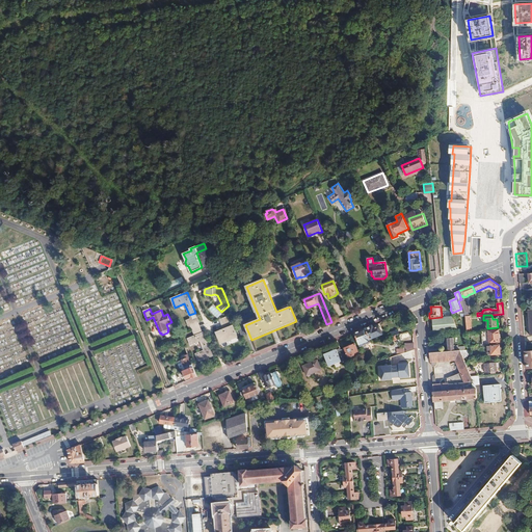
[(442,317),(432,318),(433,333),(457,330),(453,318),(452,316),(442,317)]
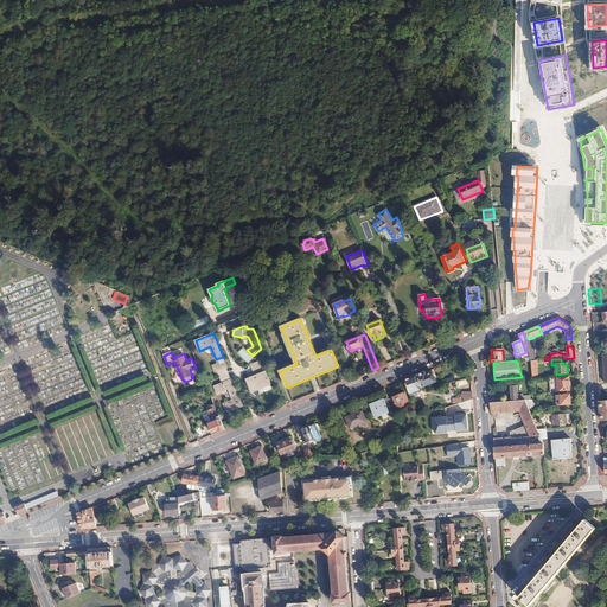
[(260,362),(251,365),(256,376),(247,379),(253,393),(272,384),(266,371),(264,372),(260,362)]
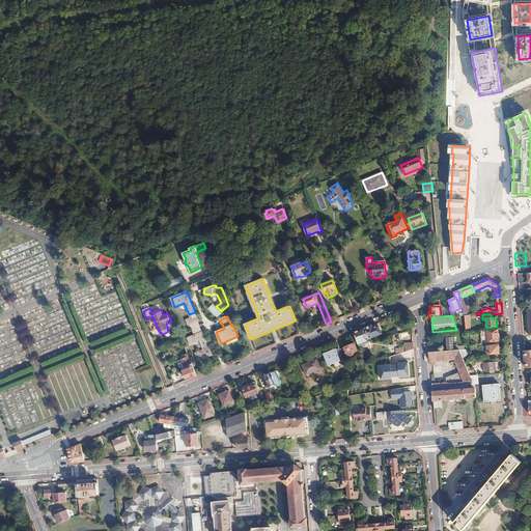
[(199,322),(197,317),(192,319),(191,318),(187,320),(189,326),(191,325),(193,329),(200,326),(198,322),(199,322)]
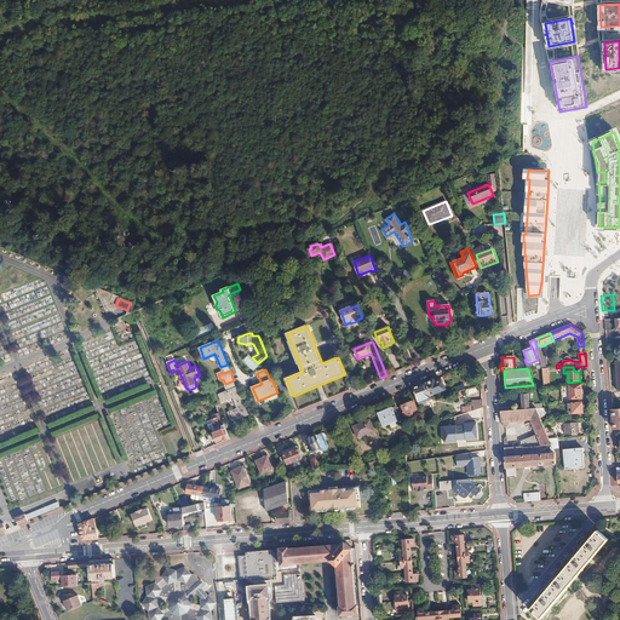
[(228,391),(219,395),(223,402),(234,397),(237,409),(229,413),(231,420),(235,419),(240,418),(241,418),(248,414),(237,388),(236,389),(234,380),(225,384),(228,391)]
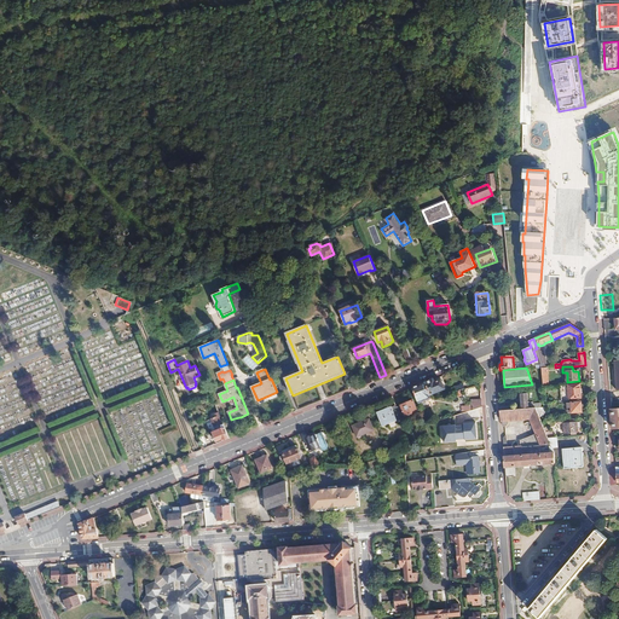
[(434,380),(427,382),(431,393),(444,388),(441,380),(434,382),(434,380)]
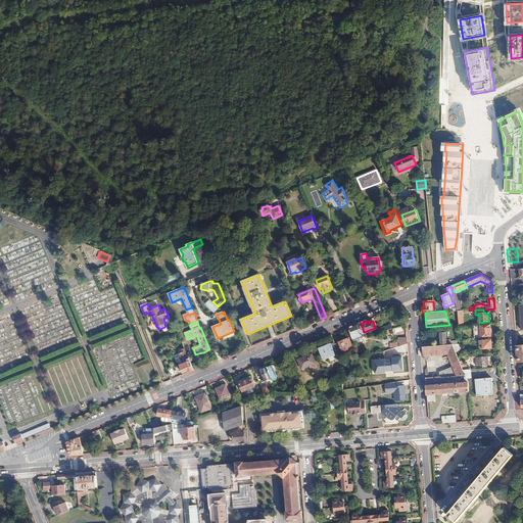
[(361,323),(349,328),(353,340),(366,335),(364,332),(361,323)]
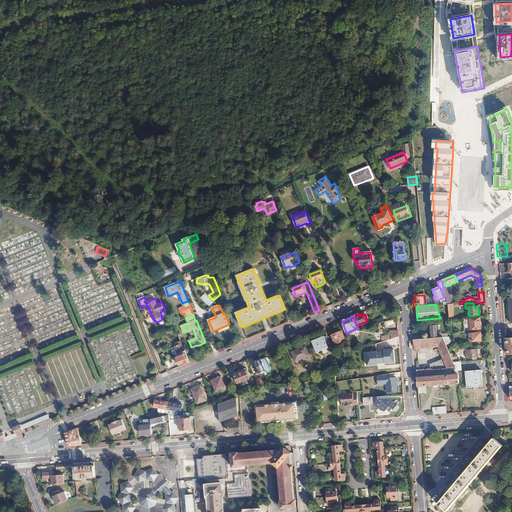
[(479,318),(470,319),(471,330),(480,329),(479,318)]
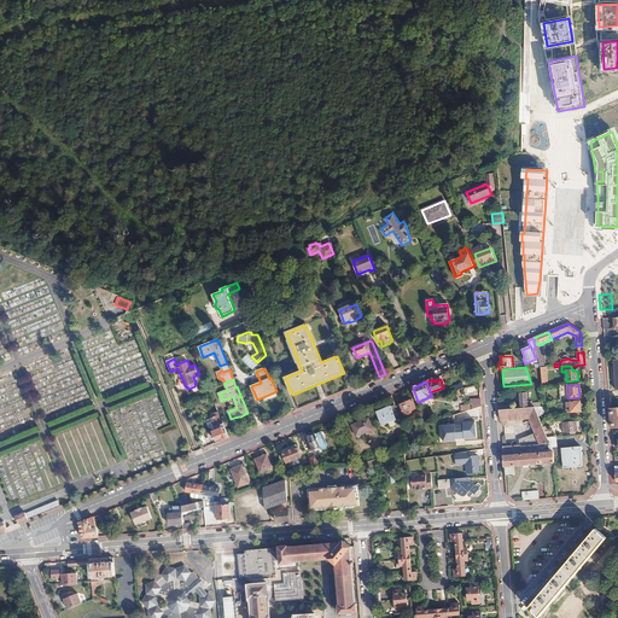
[(526,392),(519,394),(520,409),(535,408),(535,403),(528,403),(526,392)]
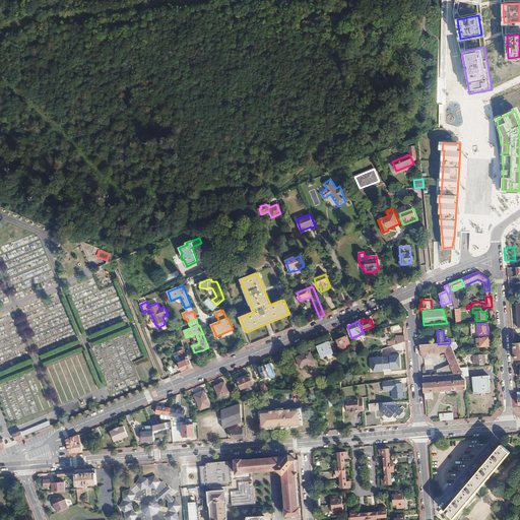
[(347,336),(337,340),(341,349),(351,345),(347,336)]
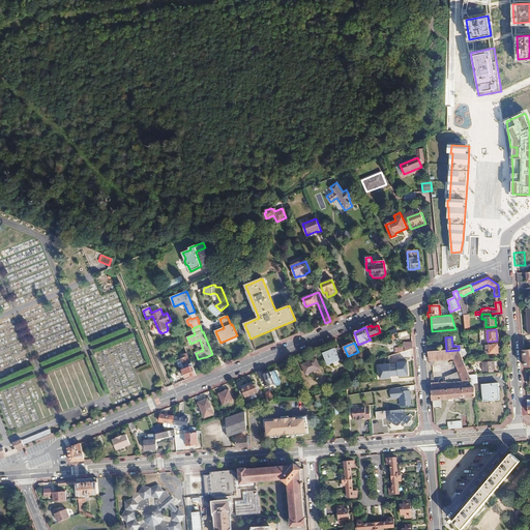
[(497,345),(490,346),(490,354),(495,354),(496,354),(497,354),(498,354),(499,354),(499,353),(500,352),(499,351),(499,350),(498,349),(497,345)]
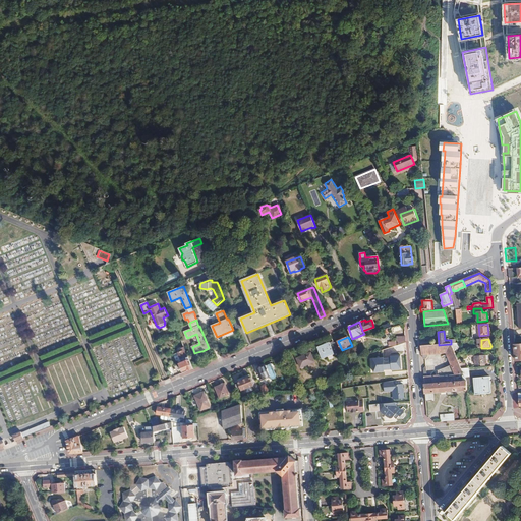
[(330,342),(317,347),(323,359),(334,354),(335,356),(339,355),(338,352),(334,343),(333,341),(330,342)]
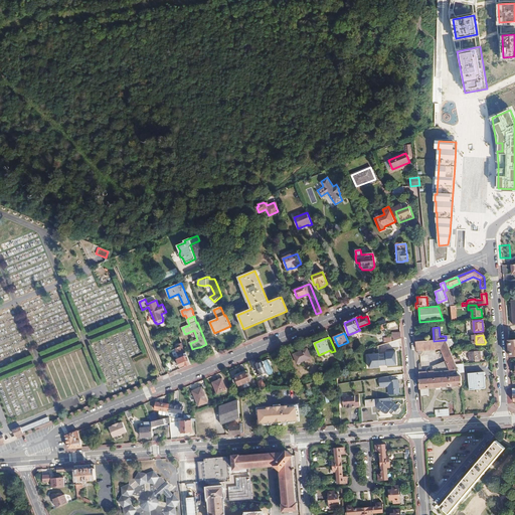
[(447,361),(433,367),(433,371),(421,372),(420,362),(418,365),(419,380),(461,377),(459,373),(456,364),(450,350),(449,347),(446,340),(434,341),(422,341),(416,342),(417,354),(420,356),(422,353),(422,350),(441,348),(447,361)]
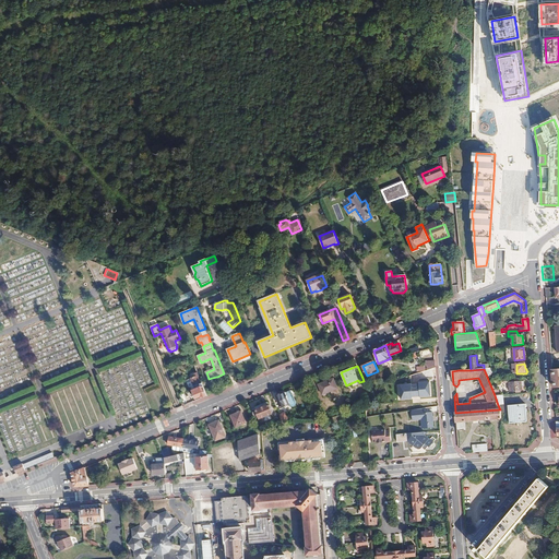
[(207,395),(199,372),(194,373),(195,377),(191,379),(195,389),(192,391),(197,401),(207,396),(207,395)]
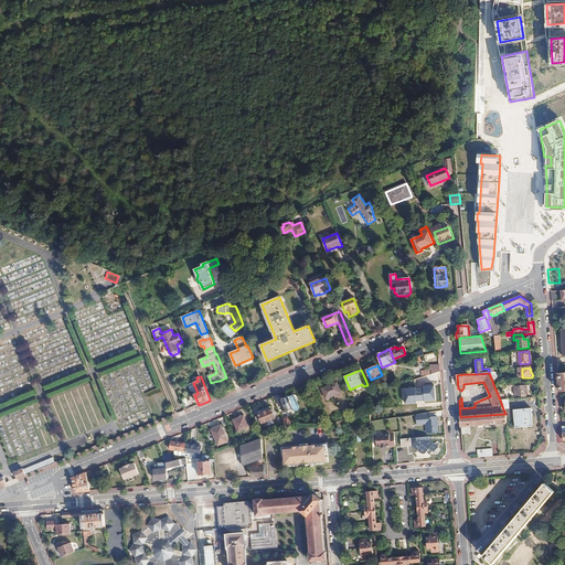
[(338,382),(322,388),(326,398),(341,393),(338,382)]
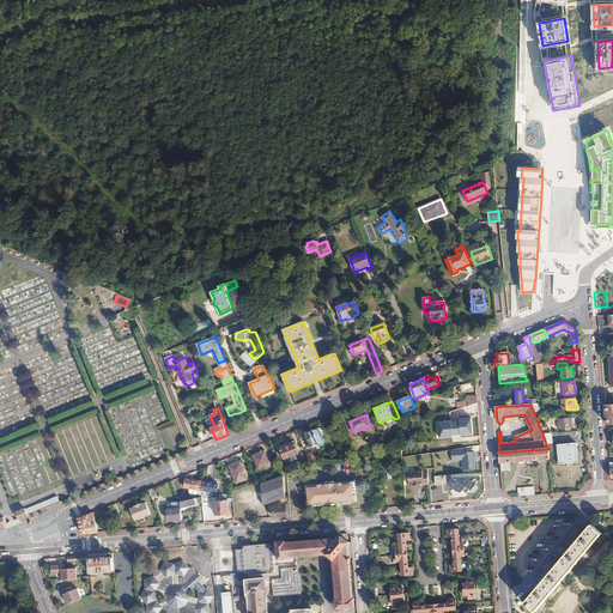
[(460,420),(439,422),(439,438),(453,437),(453,435),(473,435),(473,418),(460,418),(460,420)]
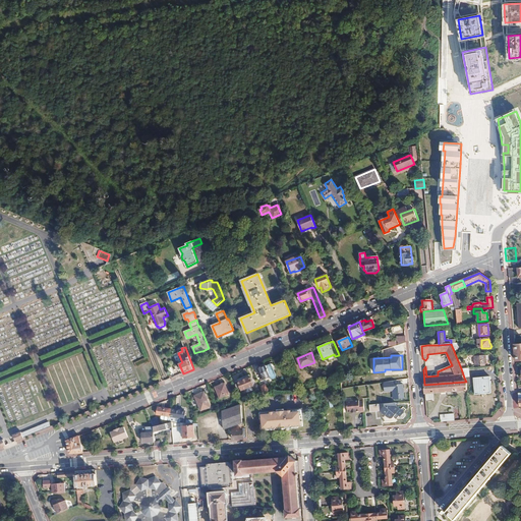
[(486,355),(474,356),(475,364),(486,364),(486,355)]
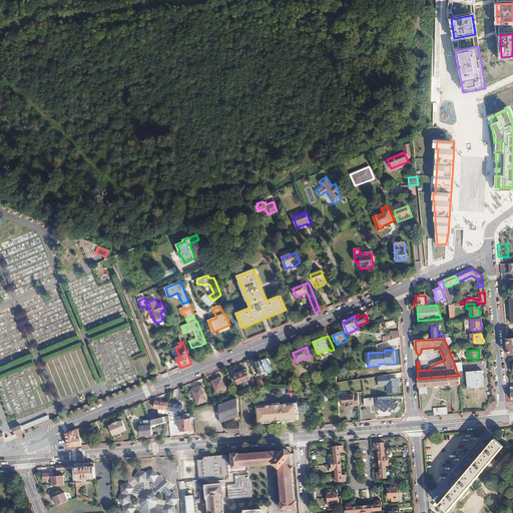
[(263,360),(253,364),(258,374),(267,371),(268,372),(269,373),(271,373),(272,372),(272,371),(272,370),(272,369),(268,359),(263,361),(263,360)]
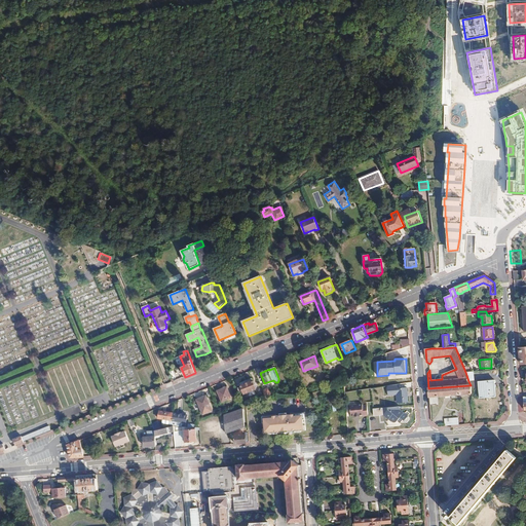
[(474,380),(468,381),(471,385),(472,389),(479,389),(478,382),(474,380)]
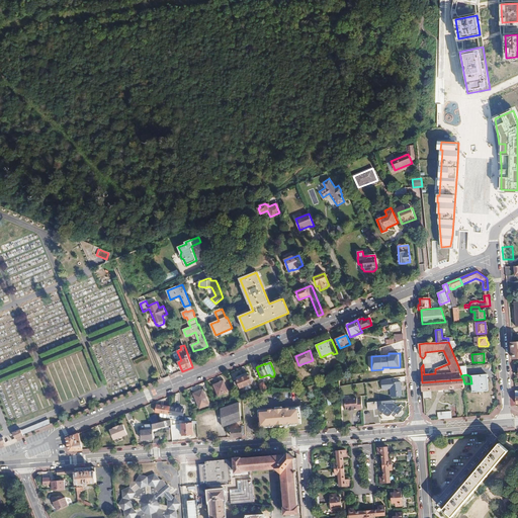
[(470,376),(471,383),(472,393),(488,391),(487,374),(470,376)]
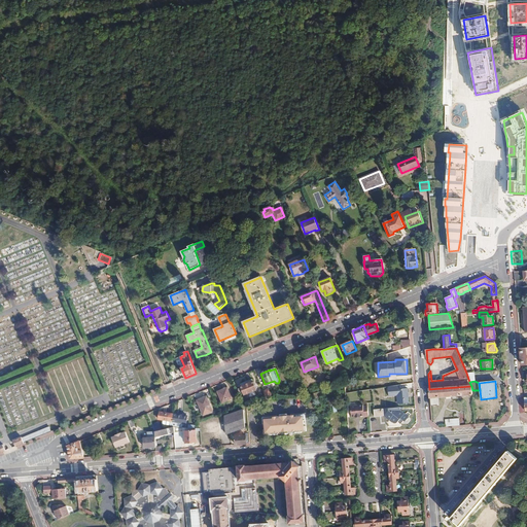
[(242,386),(243,387),(239,389),(241,392),(244,391),(245,394),(256,390),(253,382),(242,386)]
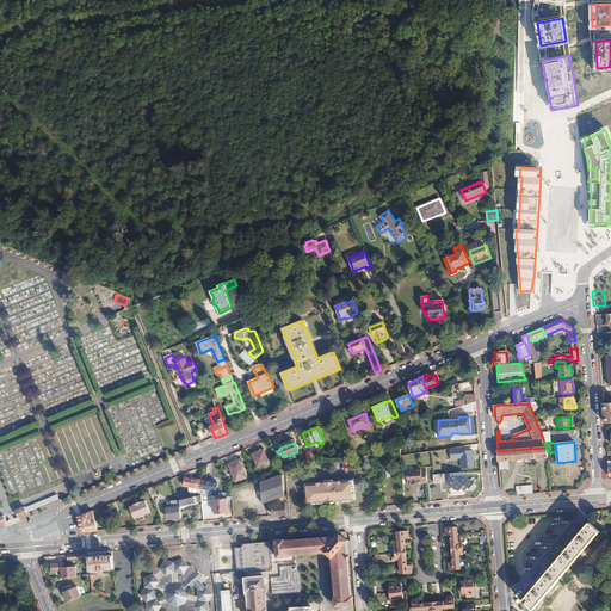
[(449,454),(451,452),(451,460),(462,458),(463,469),(474,468),(473,451),(463,451),(463,446),(449,449),(449,454)]
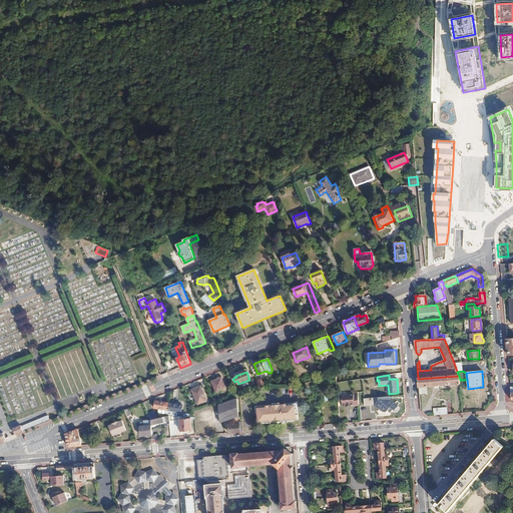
[(459,376),(418,379),(420,395),(427,395),(427,387),(440,386),(460,384),(460,380),(459,376)]
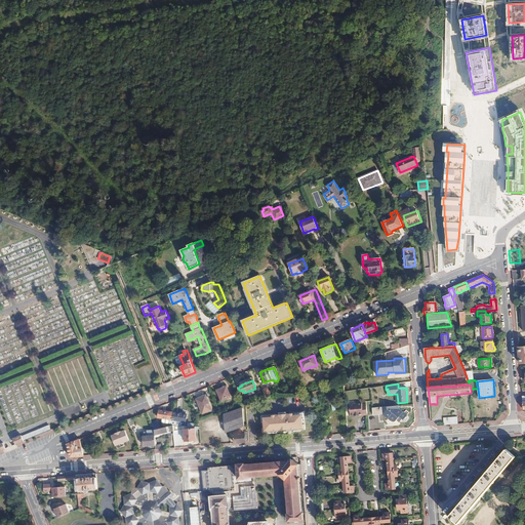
[(227,387),(217,391),(221,402),(231,398),(227,387)]
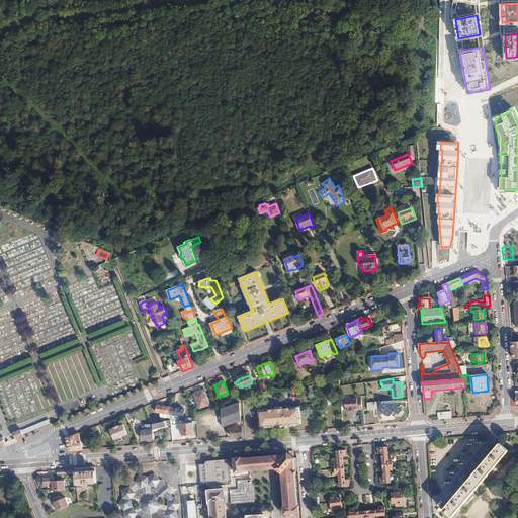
[(203,390),(193,394),(198,405),(207,401),(203,390)]
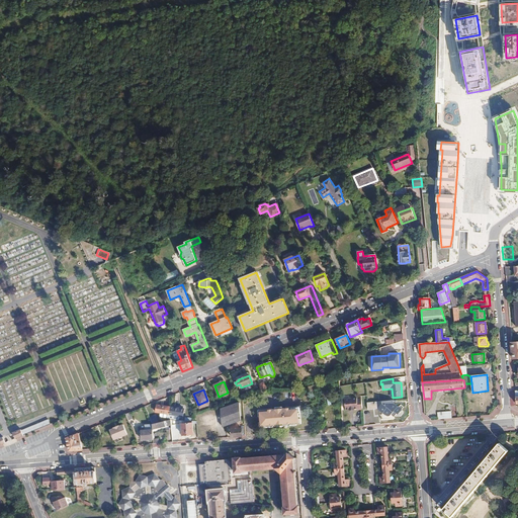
[(356,398),(344,399),(345,409),(348,409),(349,410),(354,410),(354,409),(357,409),(357,410),(362,409),(361,399),(356,399),(356,398)]
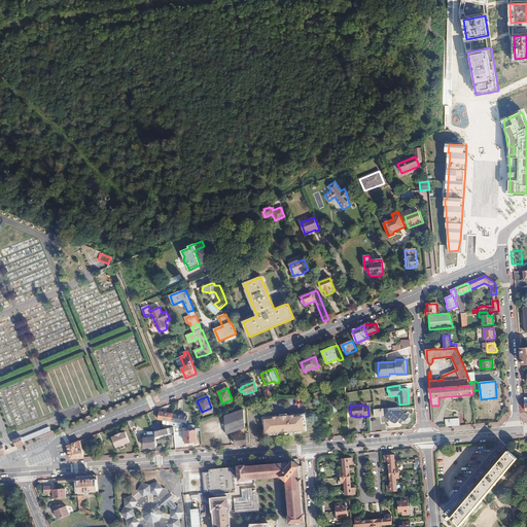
[(401,411),(401,407),(374,409),(375,416),(385,416),(390,421),(391,420),(394,422),(395,423),(397,422),(398,422),(401,424),(405,420),(408,422),(411,418),(401,411)]
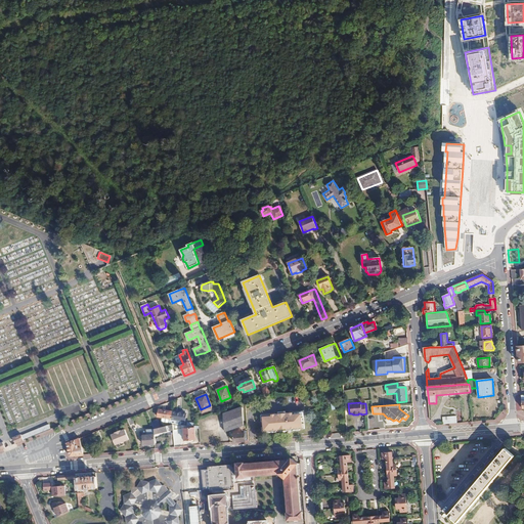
[(243,407),(224,415),(225,432),(244,425),(243,407)]
